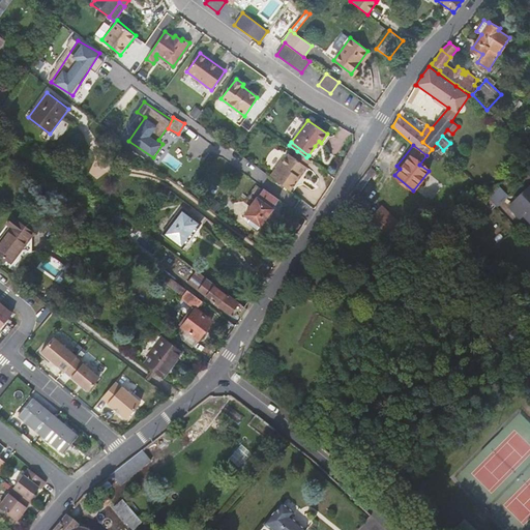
[(297,151),(293,157),(306,167),(311,160),(306,157),(297,151)]
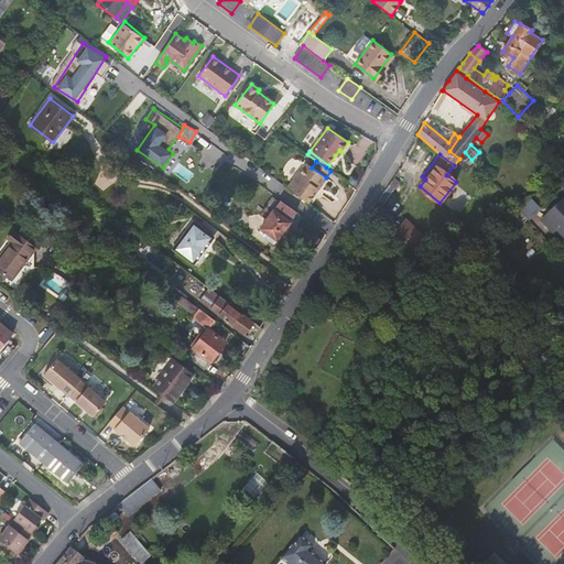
[(288,187),(308,203),(314,195),(313,193),(316,188),(320,187),(327,177),(326,177),(312,167),(307,163),(301,172),(300,171),(288,187)]
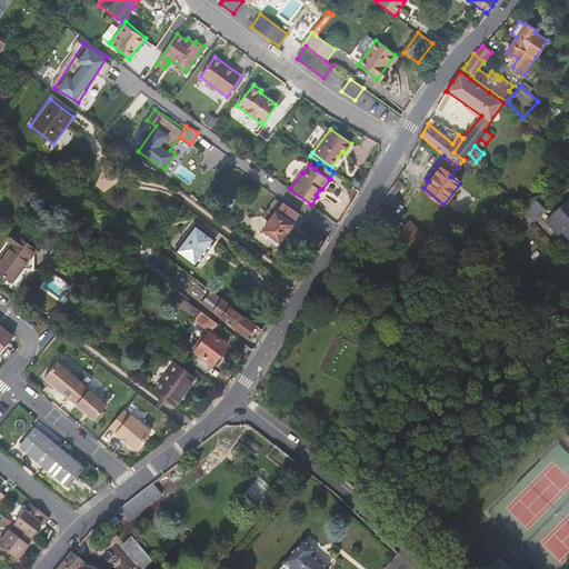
[(387,193),(392,197),(402,183),(397,180),(387,193)]
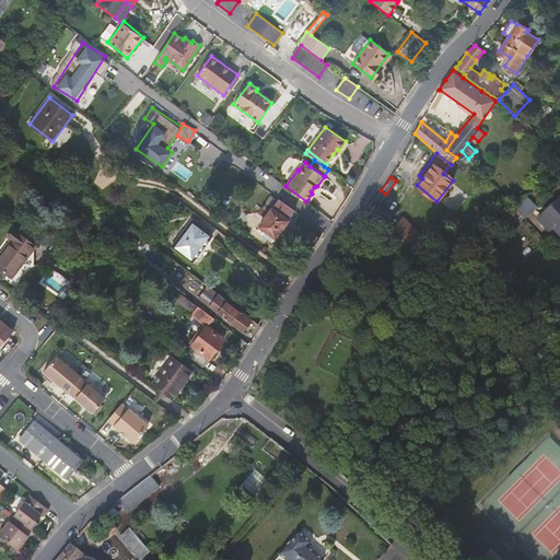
[(559,196),(535,220),(547,233),(552,229),(559,236),(559,196)]
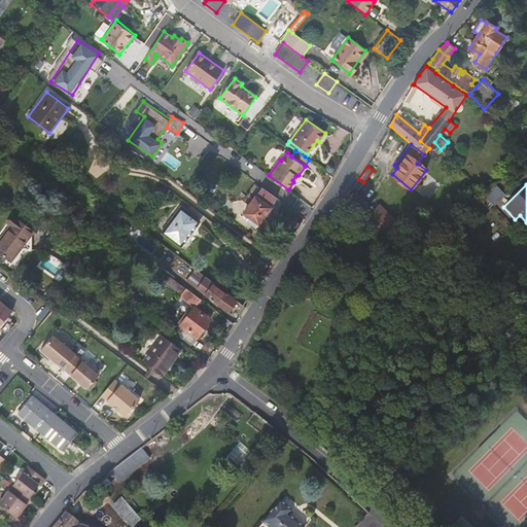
[(497,186),(488,197),(496,204),(505,195),(497,186)]
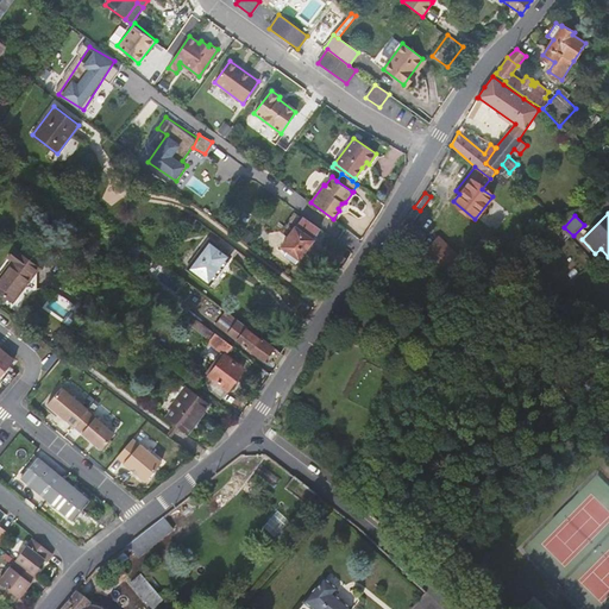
[(320,230),(302,217),(282,246),(288,250),(284,256),(295,263),(305,250),(312,240),(320,230)]
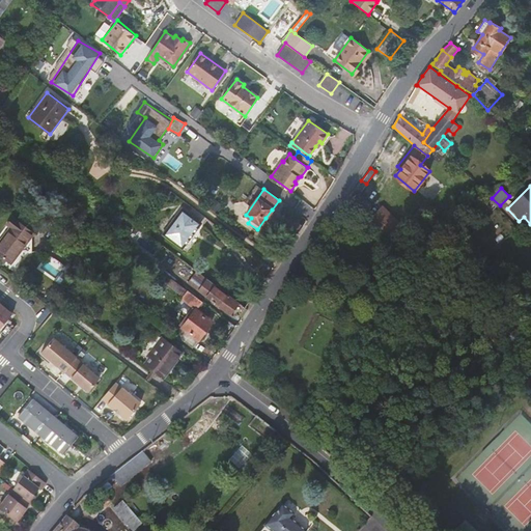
[(163,234),(183,249),(201,223),(182,210),(163,234)]
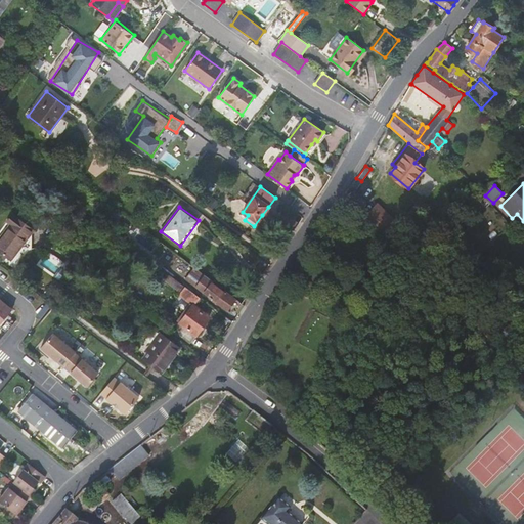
[(376,207),(362,220),(382,238),(395,225),(376,207)]
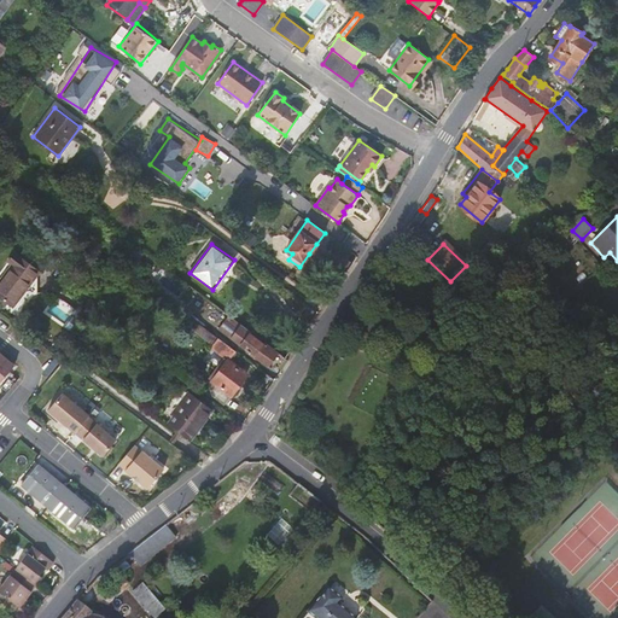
[(19,313),(33,296),(25,291),(38,274),(33,269),(34,267),(15,252),(7,262),(12,264),(0,280),(0,297),(7,303),(19,313)]
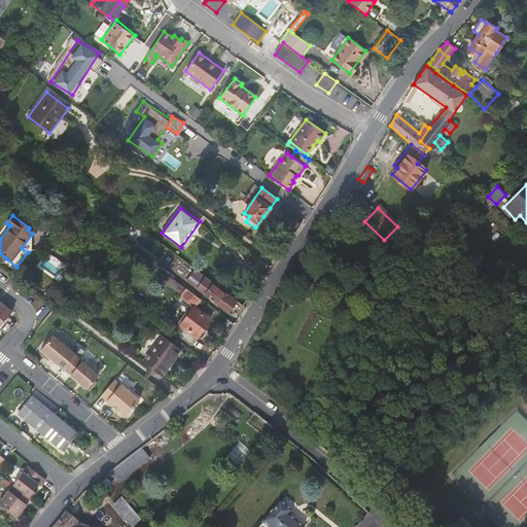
[(163,256),(171,262),(175,257),(167,251),(163,256)]
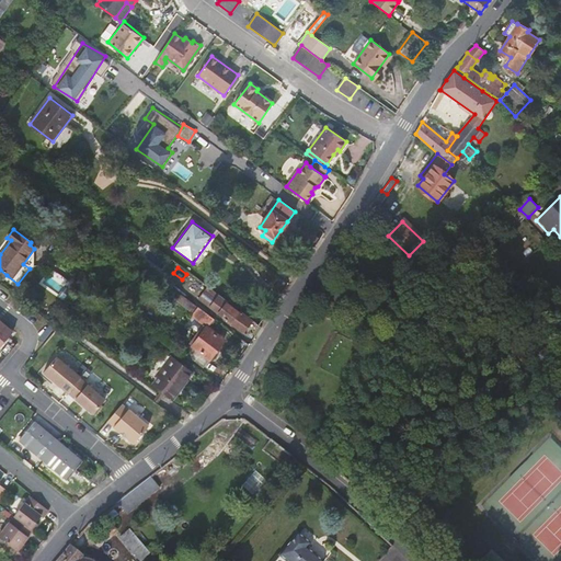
[(179,292),(185,297),(196,282),(189,276),(178,292),(179,292)]
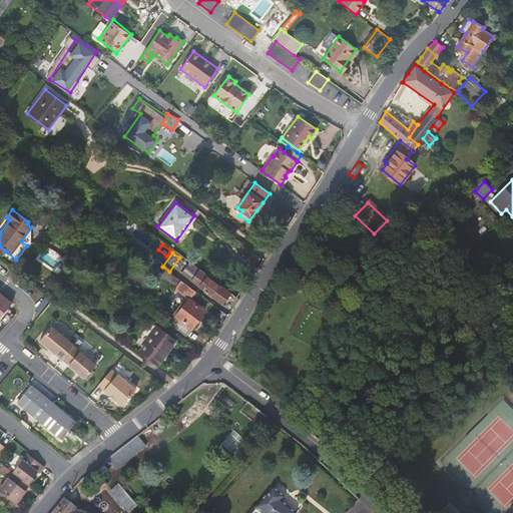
[(186,278),(198,270),(193,263),(182,271),(186,278)]
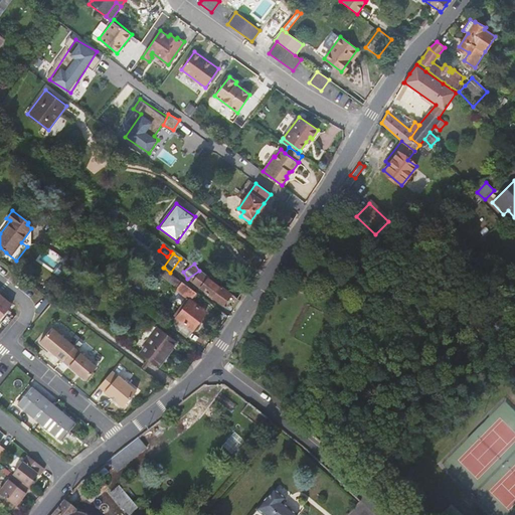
[(190,301),(196,292),(170,273),(164,268),(160,275),(177,288),(176,290),(189,300),(189,301),(176,318),(170,325),(186,337),(205,312),(190,301)]
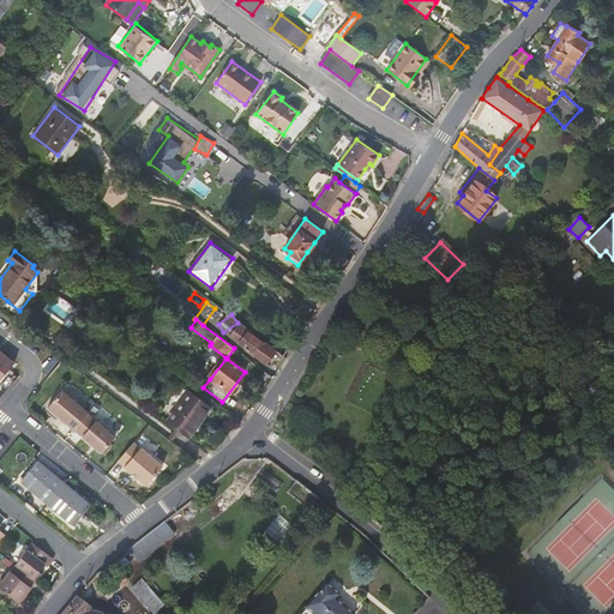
[(250,330),(241,324),(232,337),(266,363),(276,350),(264,341),(263,342),(248,331),(250,330)]
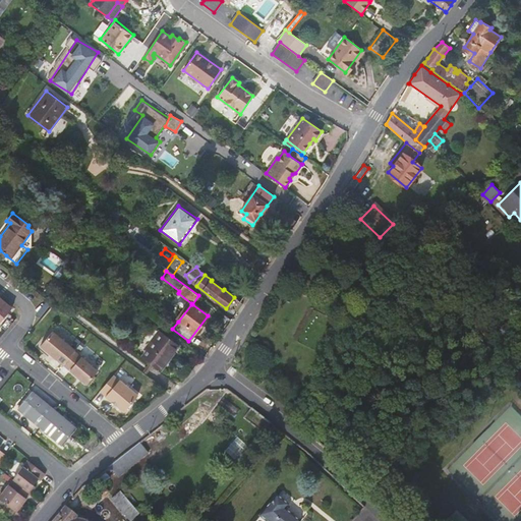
[(0,293),(0,324),(14,305),(0,293)]
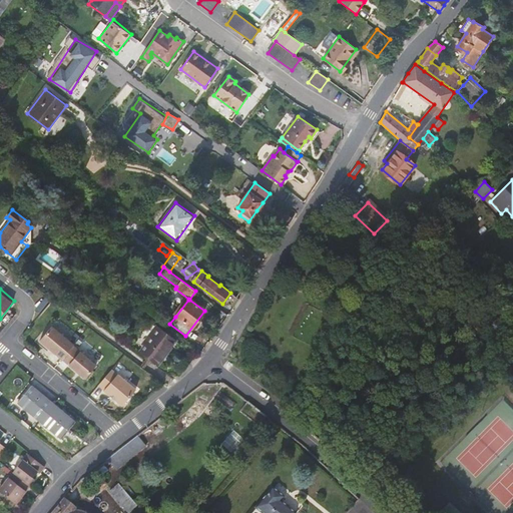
[(141,351),(158,364),(170,347),(174,341),(156,327),(151,323),(143,333),(148,337),(143,343),(145,345),(141,351)]
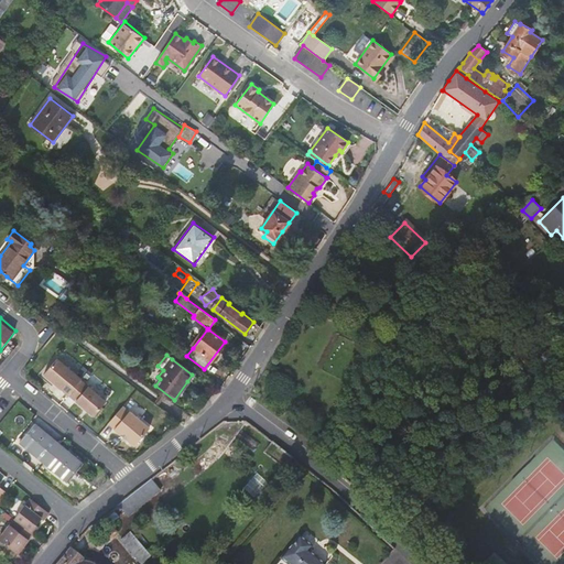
[(44,375),(68,394),(82,379),(57,358),(44,375)]
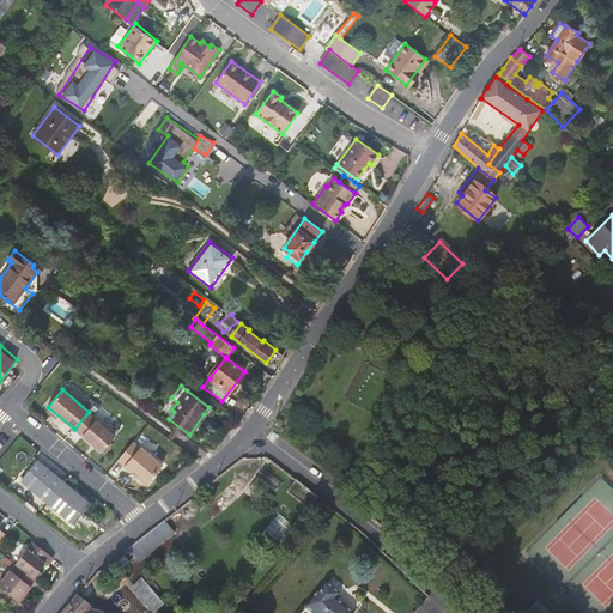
[(96,405),(90,413),(119,432),(125,424),(96,405)]
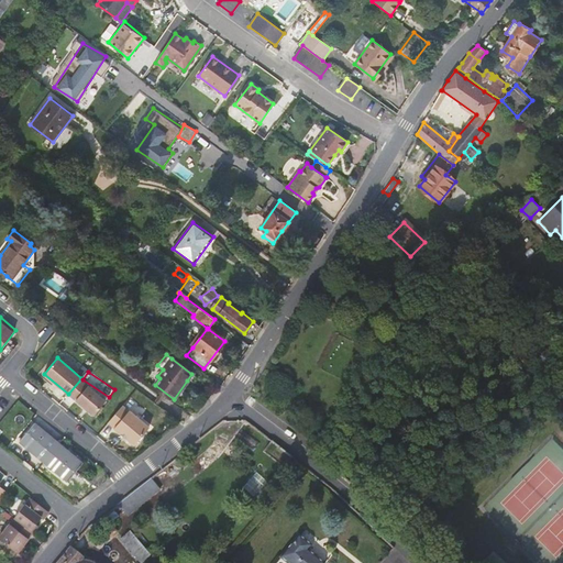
[(88,386),(76,400),(94,416),(106,400),(88,386)]
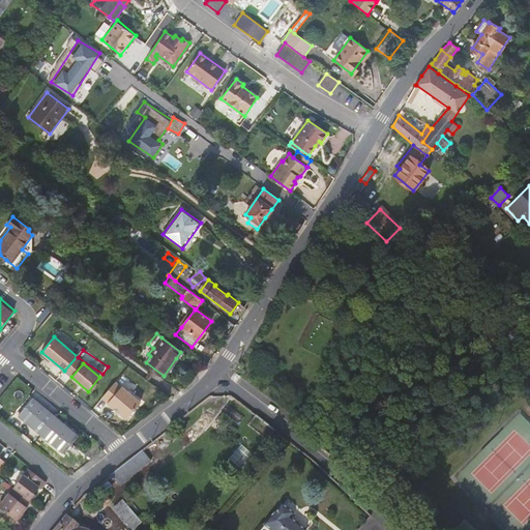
[(126,419),(142,401),(117,380),(101,399),(126,419)]
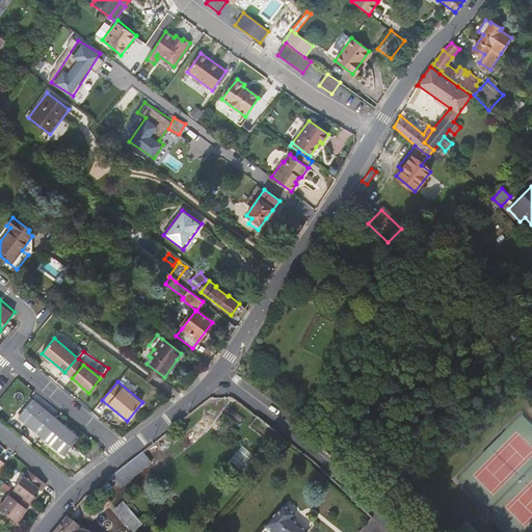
[(33,399),(18,418),(63,455),(78,436),(33,399)]
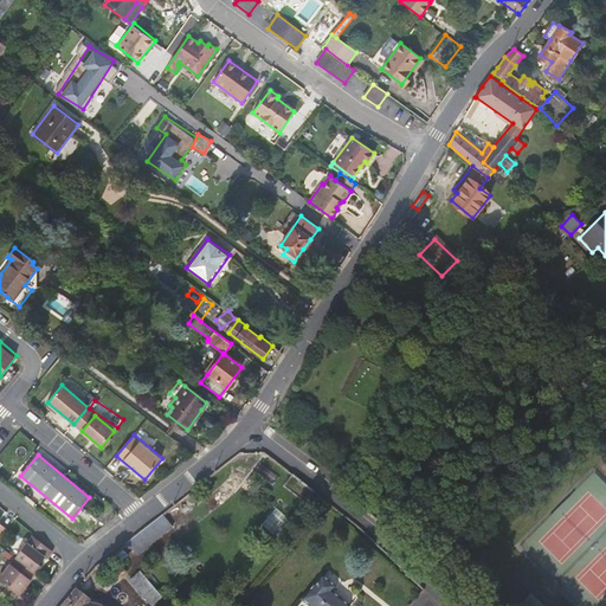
[(274,534),(289,519),(277,508),(263,523),(274,534)]
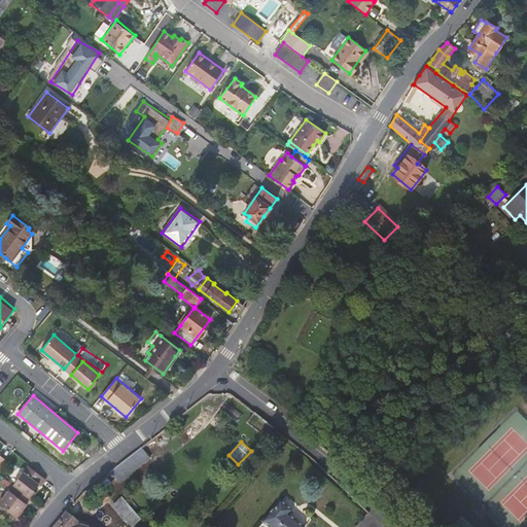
[(150,458),(141,448),(110,471),(118,482),(150,458)]
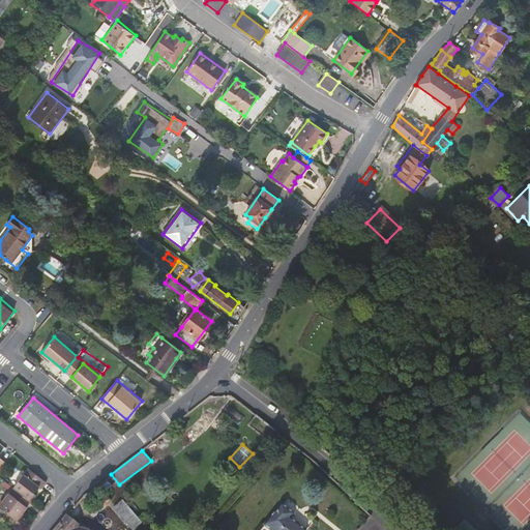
[(16,490),(29,499),(38,488),(43,480),(28,468),(13,488),(16,490)]
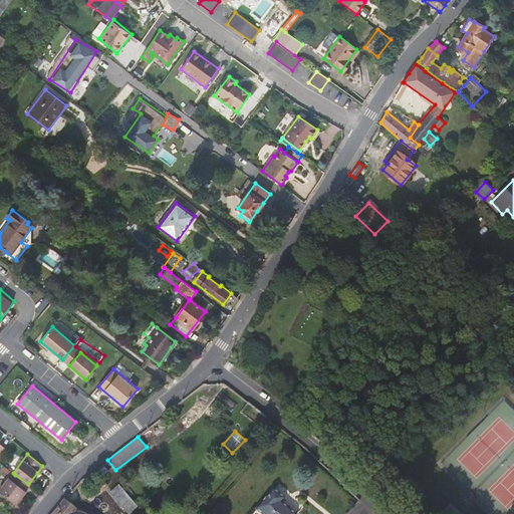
[(0,492),(16,505),(30,486),(28,484),(15,475),(11,480),(8,478),(0,488),(0,492)]
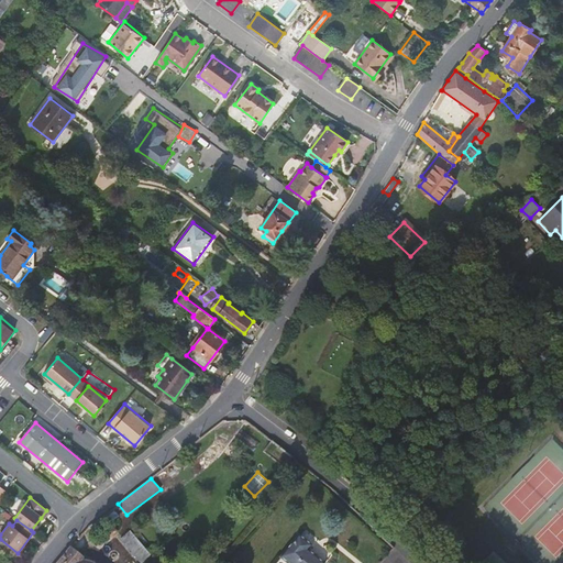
[(100,545),(117,531),(112,526),(95,540),(100,545)]
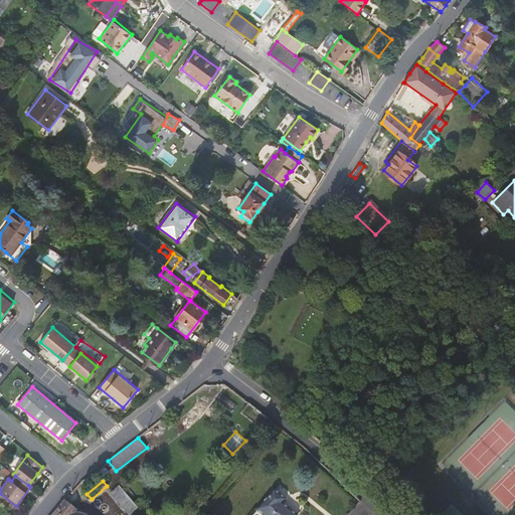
[(119,486),(111,493),(129,514),(130,514),(138,508),(119,486)]
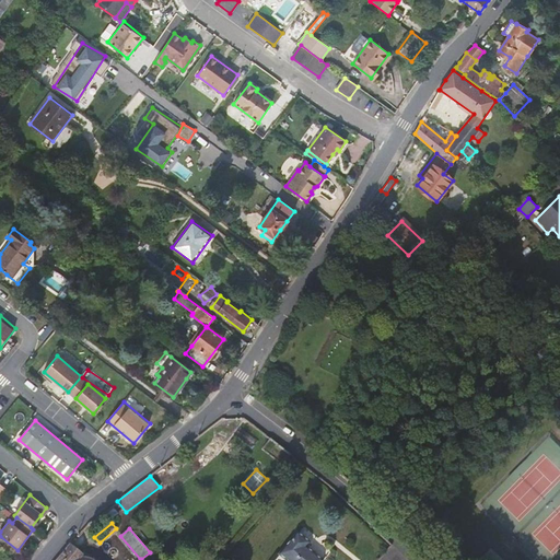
[(278,553),(284,559),(322,559),(306,547),(311,543),(298,532),(278,553)]
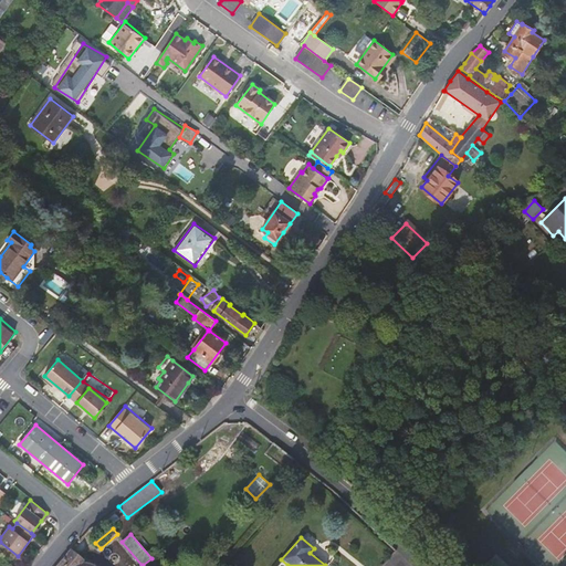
[(94,565),(93,565),(90,564),(83,563),(71,549),(56,565),(94,565)]
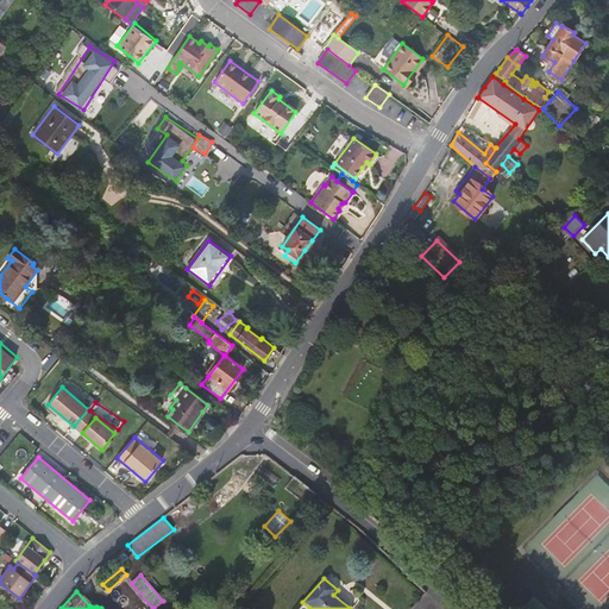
[(545,608),(534,598),(522,608),(545,608)]
